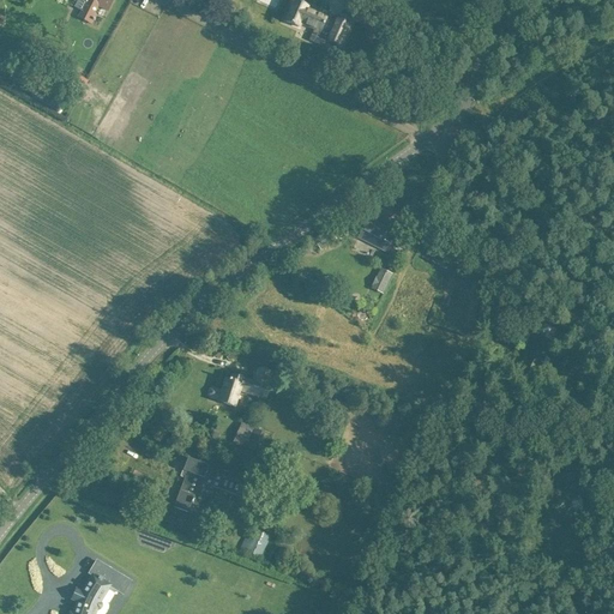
[(113,0),(85,0),(88,2),(79,18),(91,24),(94,20),(94,22),(95,19),(96,16),(94,14),(98,6),(108,11),(113,0)]
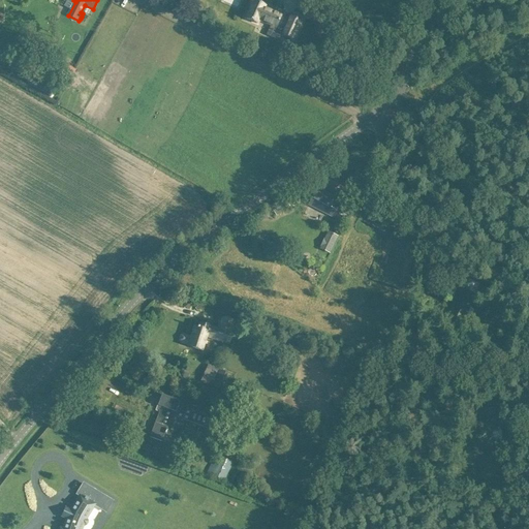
[(254,1),(246,19),(257,24),(258,20),(276,27),(272,37),(280,40),(282,34),(292,39),(301,21),(289,17),(282,13),(281,17),(263,8),(265,6),(254,1)]
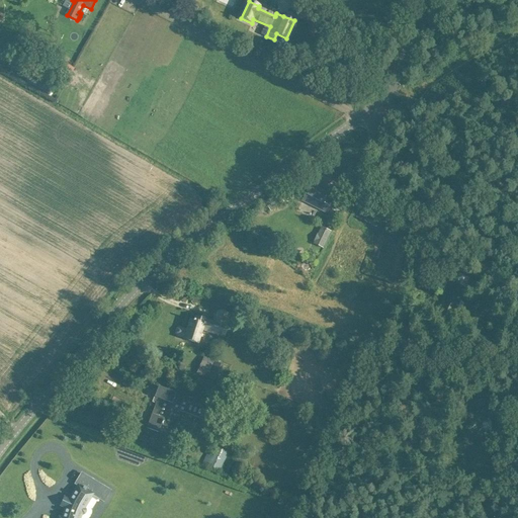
[(303,41),(296,52),(312,63),(318,53),(303,41)]
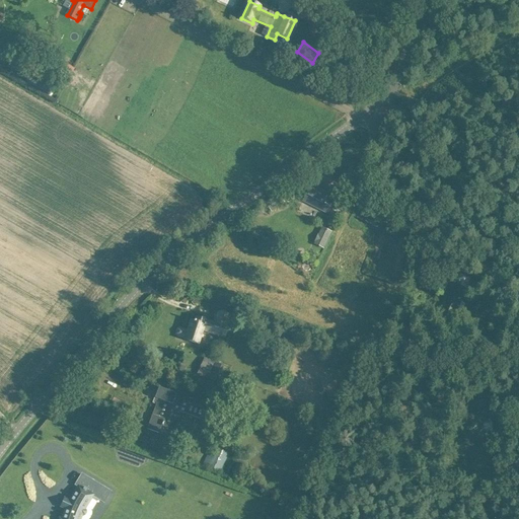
[(66,69),(64,75),(74,78),(76,73),(66,69)]
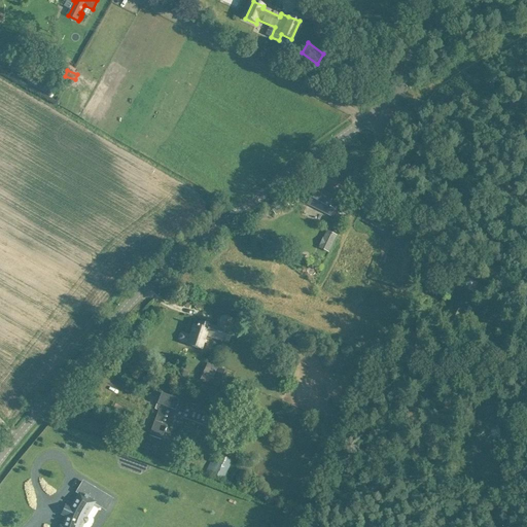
[(307,204),(330,216),(339,200),(316,187),(307,204)]
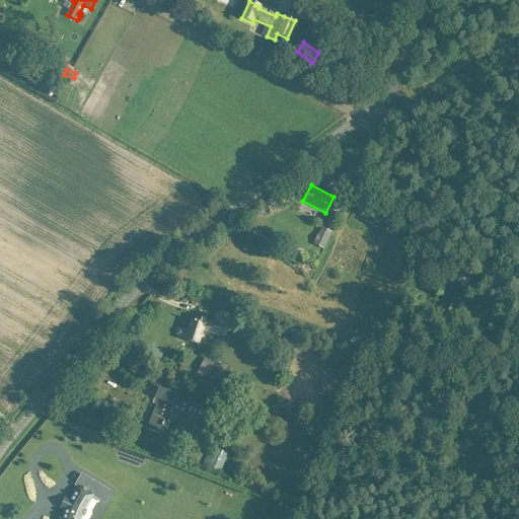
[(278,194),(265,203),(271,212),(284,203),(278,194)]
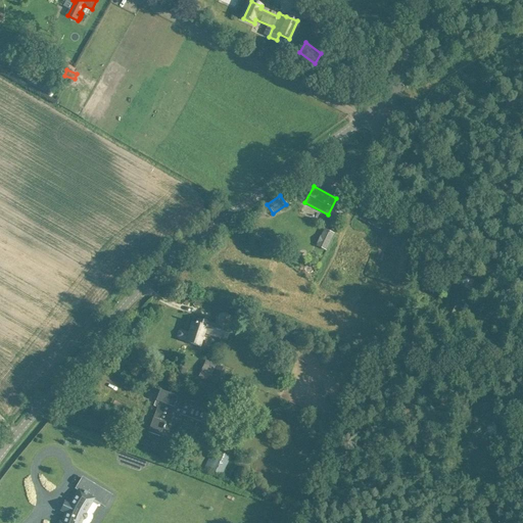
[(324,229),(316,246),(326,251),(334,234),(324,229)]
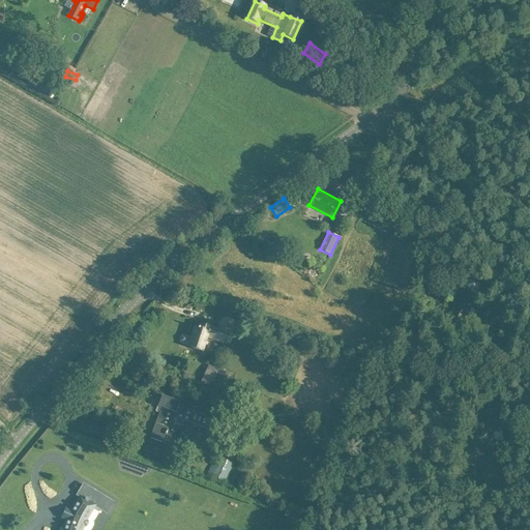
[(467,289),(477,293),(480,286),(471,281),(467,289)]
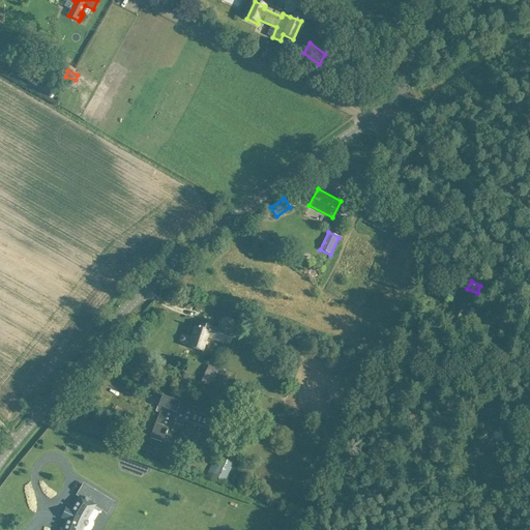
[(461,303),(453,317),(464,322),(468,315),(469,316),(470,314),(468,313),(470,307),(461,303)]
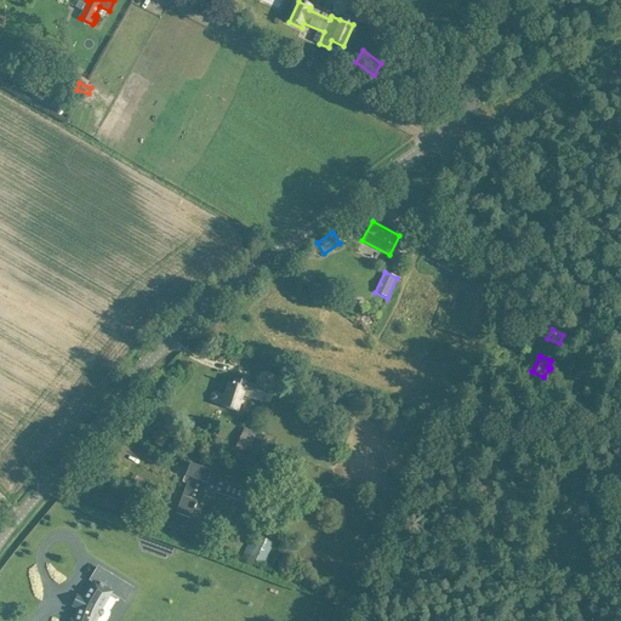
[(263,371),(257,387),(235,380),(233,385),(232,383),(232,385),(228,383),(221,406),(235,411),(243,392),(255,396),(255,398),(269,403),(278,376),(263,371)]
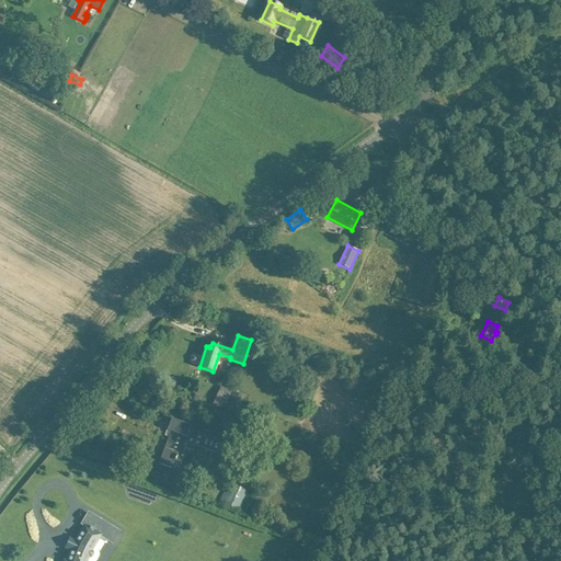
[(218,422),(224,409),(231,391),(220,387),(213,404),(219,408),(214,420),(218,422)]
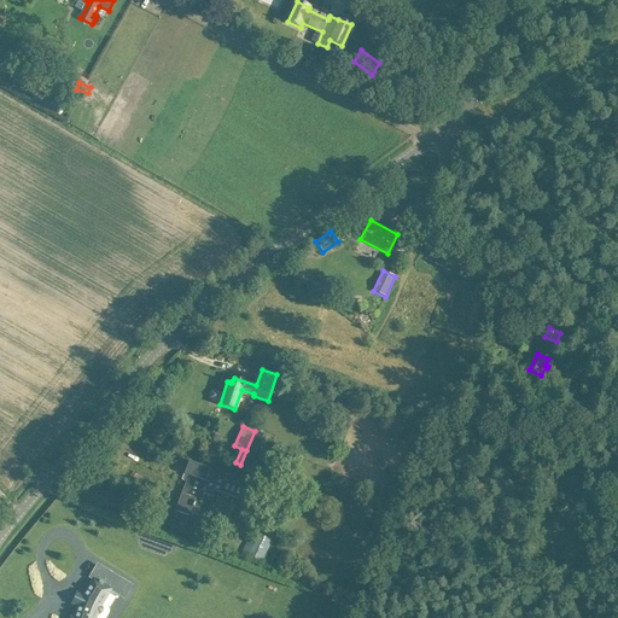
[(255,456),(257,456),(266,437),(256,433),(248,453),(255,456)]
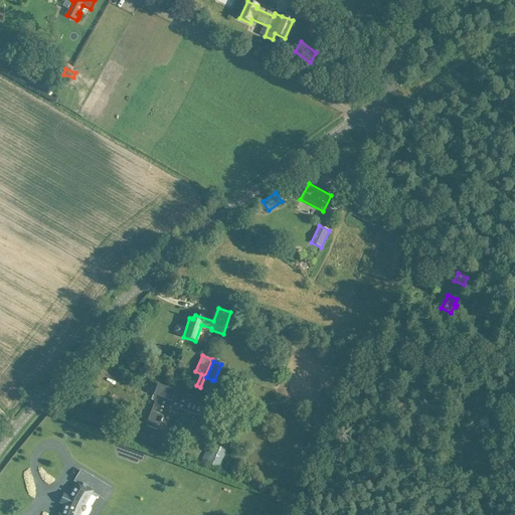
[(199,393),(206,396),(212,381),(205,378),(199,393)]
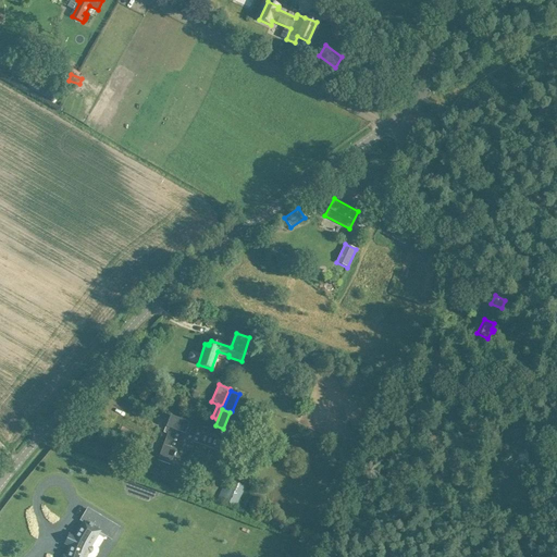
[(189,422),(171,416),(166,428),(170,429),(158,460),(170,465),(173,457),(178,459),(186,440),(215,450),(220,440),(196,431),(195,434),(186,431),(189,422)]
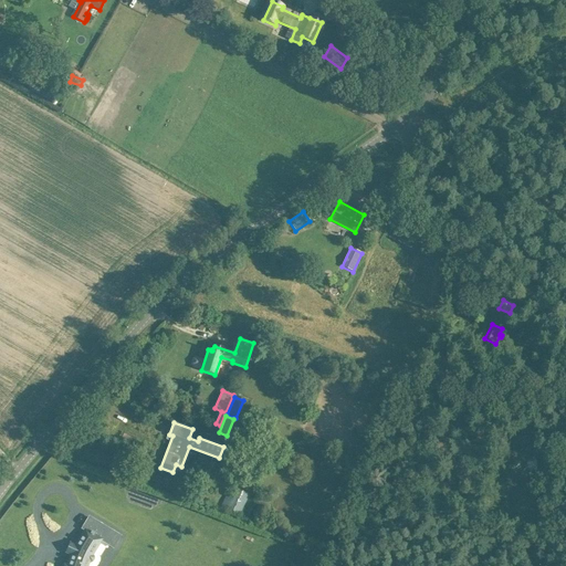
[(234,490),(232,496),(227,494),(221,506),(239,514),(242,507),(245,509),(250,496),(234,490)]
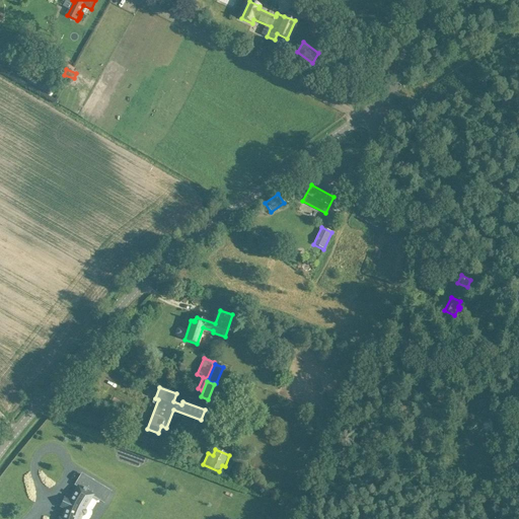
[(61,518),(59,518),(77,518),(78,515),(81,516),(83,516),(84,515),(86,514),(86,512),(85,510),(84,509),(82,507),(90,494),(104,503),(110,493),(82,474),(76,485),(78,487),(69,501),(67,500),(63,508),(66,509),(64,515),(62,518),(61,518)]
